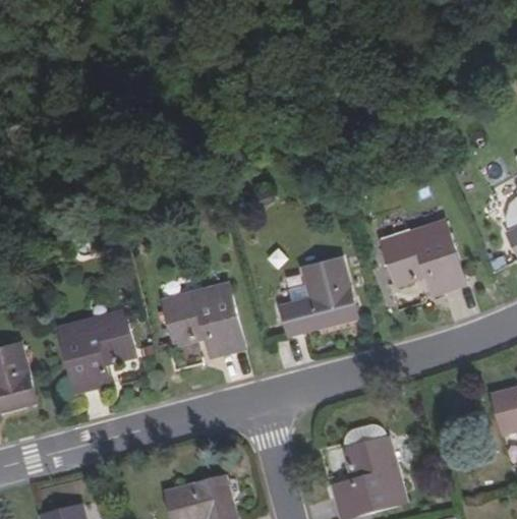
[(516,256),(516,197),(515,198),(513,209),(513,218),(515,226),(504,232),(516,256)]
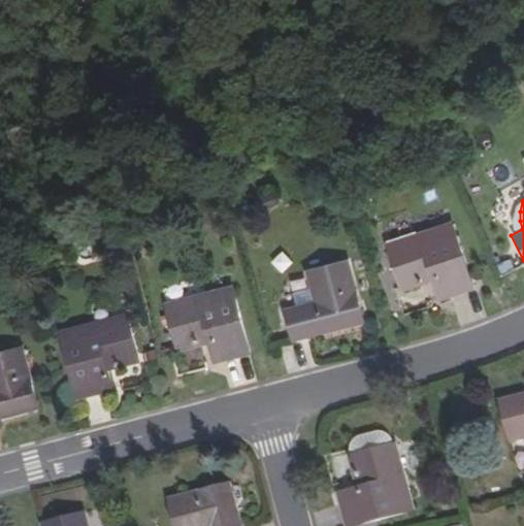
[(392,238),(403,278),(417,274),(419,280),(436,274),(441,293),(476,284),(457,219),(392,238)]
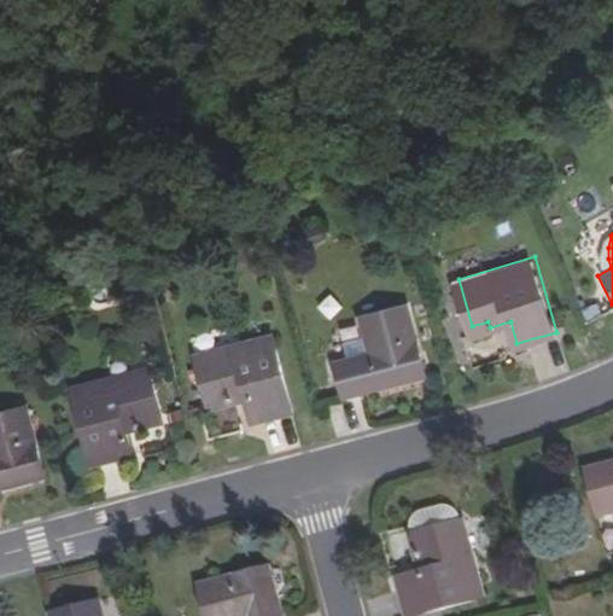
[(366,352),(330,362),(338,395),(357,390),(356,385),(420,368),(402,302),(356,315),(366,352)]
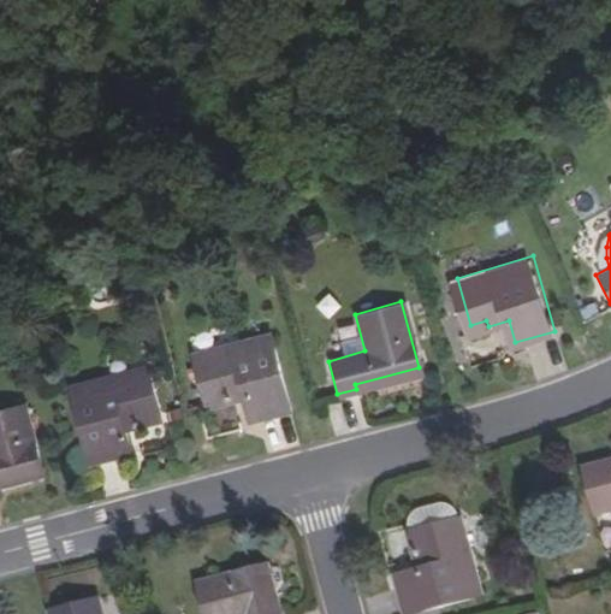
[(473,331),(488,326),(486,320),(470,325),(473,331)]
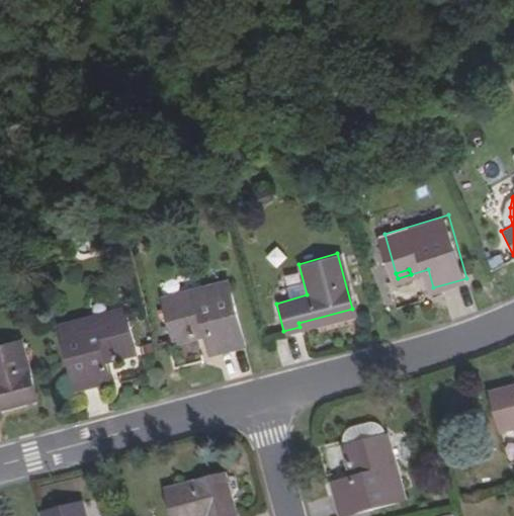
[(189,337),(207,333),(212,352),(246,343),(229,278),(164,295),(174,335),(188,331),(189,337)]
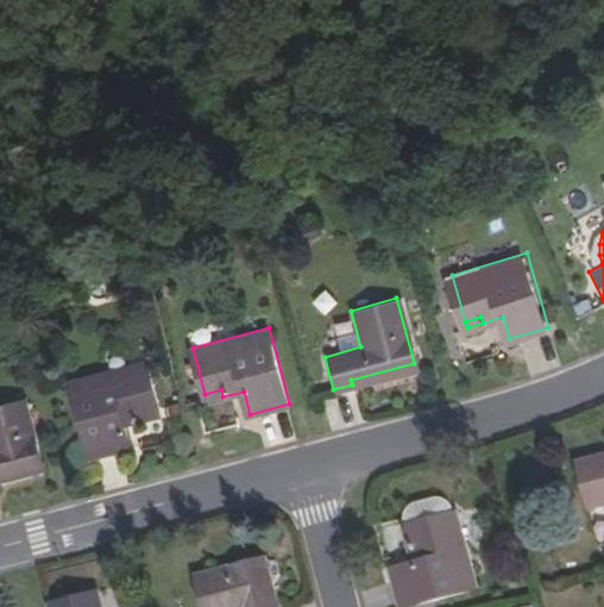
[(101,430),(121,424),(126,446),(167,436),(148,360),(69,380),(81,426),(99,421),(101,430)]
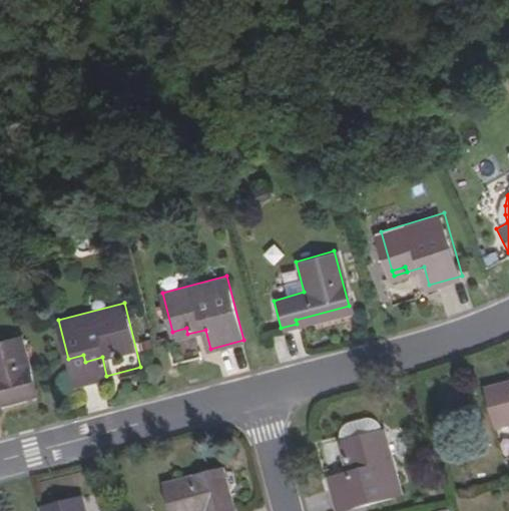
[(350,311),(349,306),(296,320),(297,324),(350,311)]
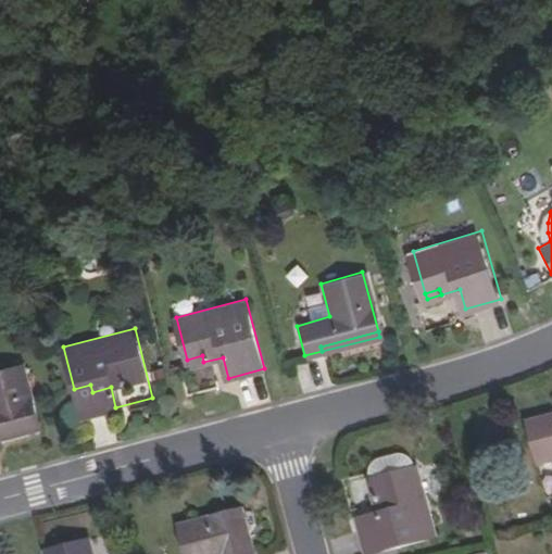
[(188,366),(203,362),(202,355),(187,360),(188,366)]
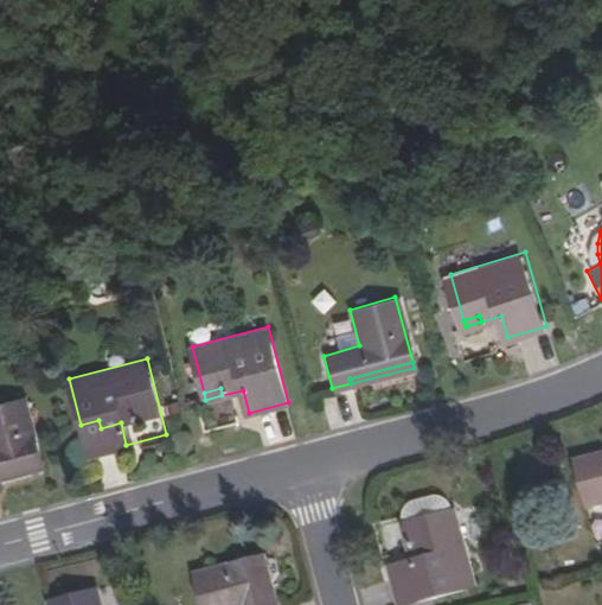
[(0,470),(37,462),(19,397),(0,402),(0,470)]
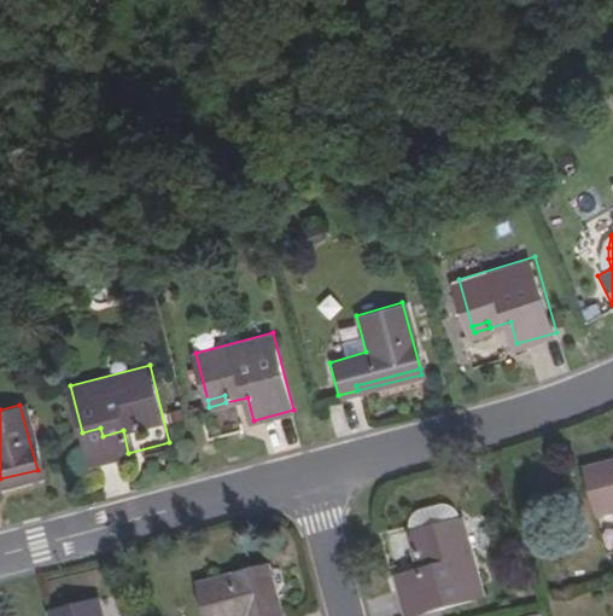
[(85,440),(103,436),(100,428),(82,433),(85,440)]
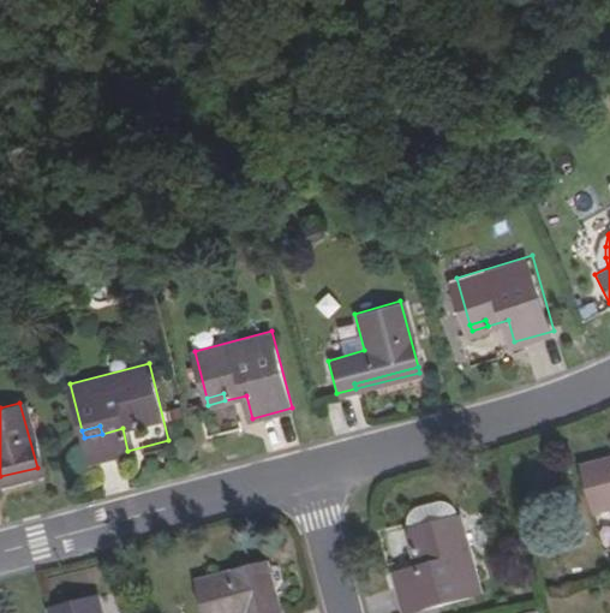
[(609,457),(580,465),(591,512),(609,507),(609,457)]
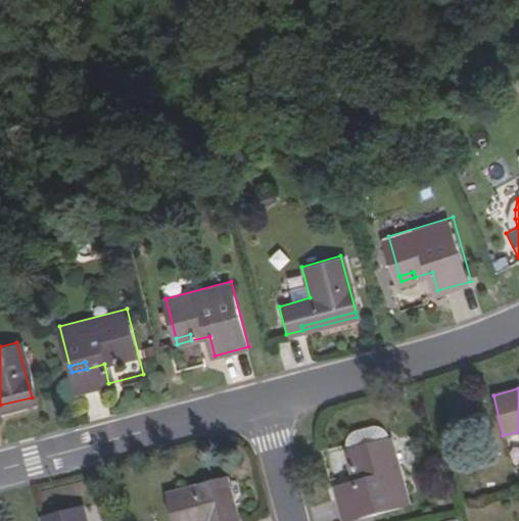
[(0,412),(33,404),(32,397),(0,405),(0,412)]
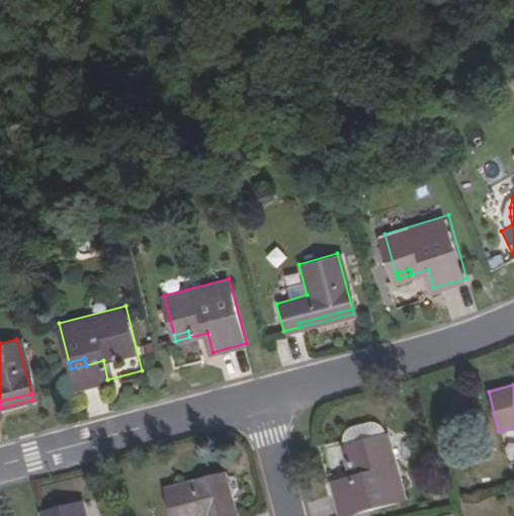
[(343,444),(345,443),(381,433),(380,429),(377,425),(373,422),(369,421),(366,421),(349,425),(345,427),(343,430),(342,434),(341,439),(342,443),(343,444)]
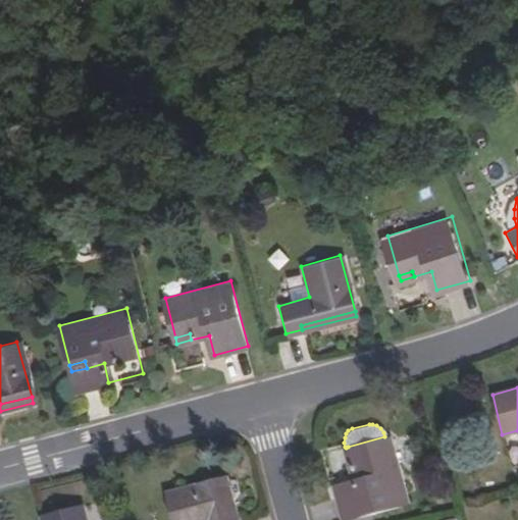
[(350,479),(330,485),(340,519),(405,502),(387,436),(384,436),(348,447),(352,462),(346,464),(350,479)]
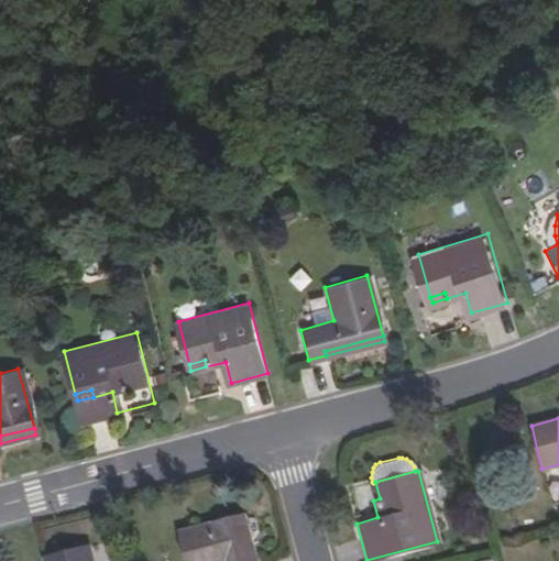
[(373,501),(380,498),(375,482),(373,483),(369,484),(373,501)]
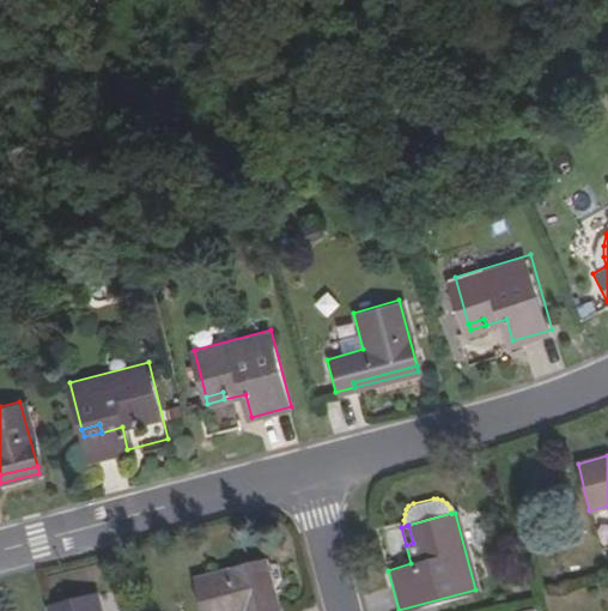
[(259,563),(271,610),(277,610),(265,562),(259,563)]
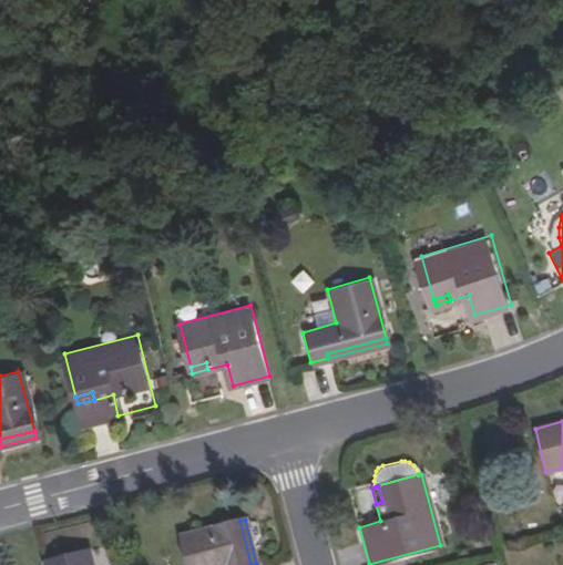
[(251,564),(239,521),(180,536),(186,564),(251,564)]
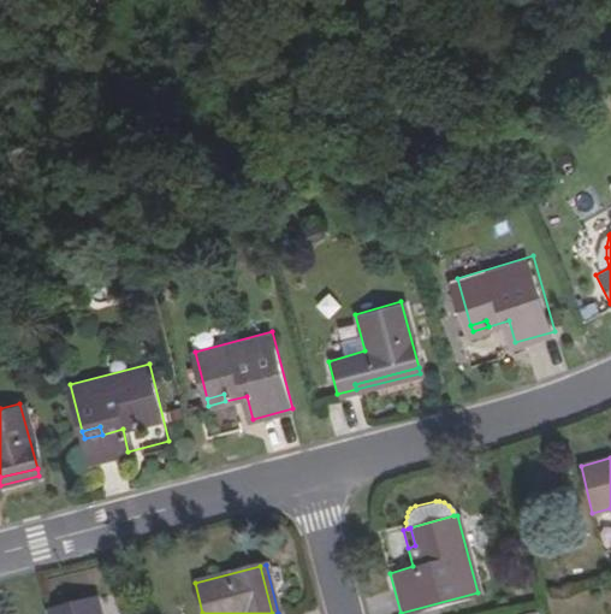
[(100,613),(98,600),(49,612),(49,613),(100,613)]
